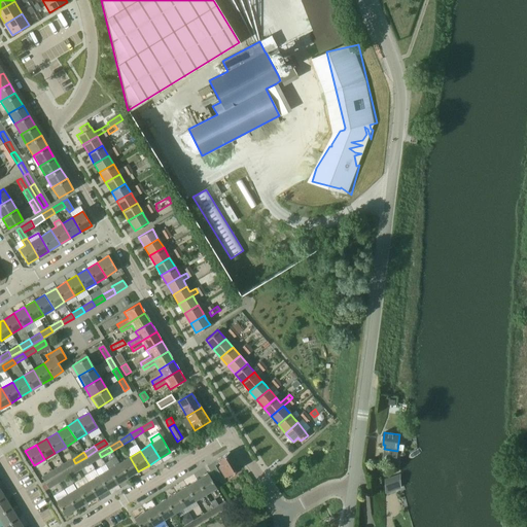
[(99,453),(89,459),(91,464),(101,457),(99,453)]
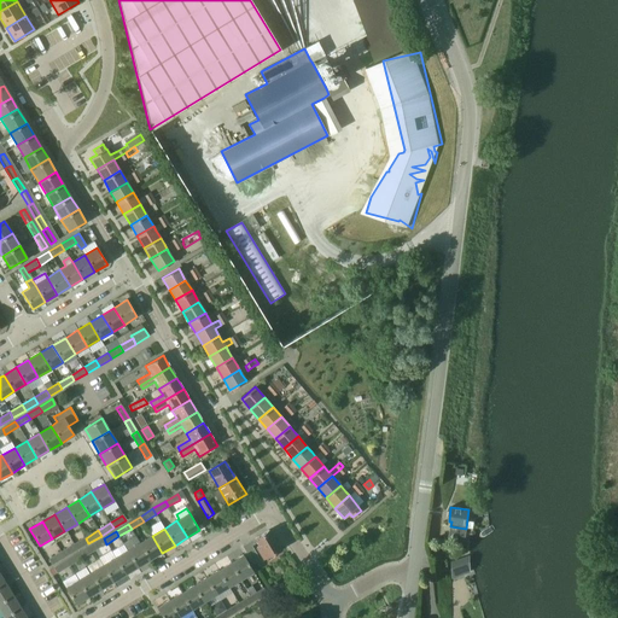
[(263,560),(280,551),(268,531),(243,547),(254,564),(260,560),(251,546),(257,542),(260,547),(256,548),(263,560)]
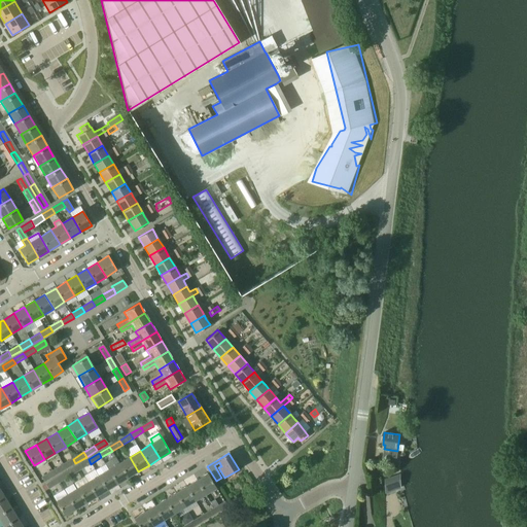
[(128,478),(138,471),(130,457),(119,463),(128,478)]
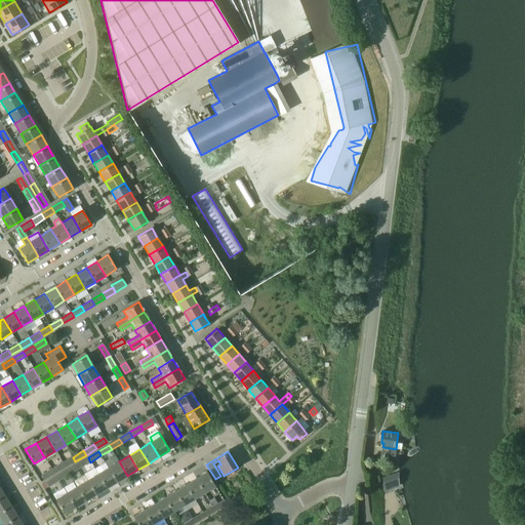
[(116,456),(105,462),(108,468),(117,482),(127,476),(119,461),(116,456)]
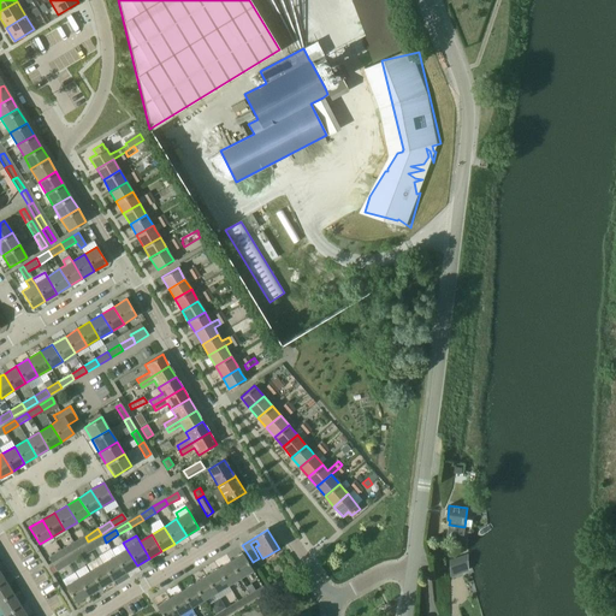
[(86,537),(73,544),(76,549),(88,542),(86,537)]
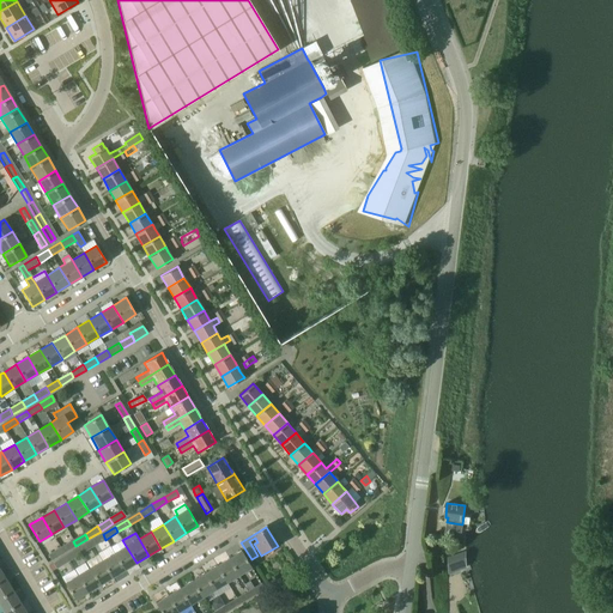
[(103,534),(90,541),(93,547),(105,540),(103,534)]
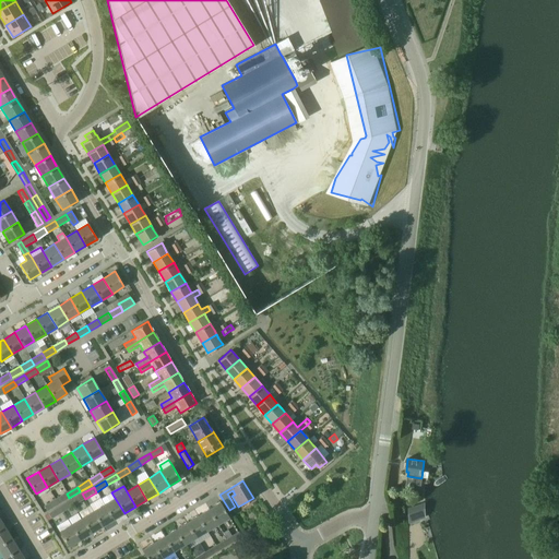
[(67,494),(56,500),(58,504),(69,498),(67,494)]
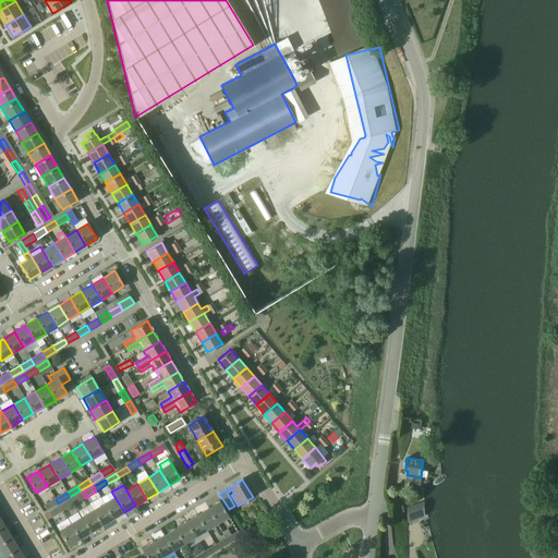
[(82,493),(71,500),(74,505),(85,498),(82,493)]
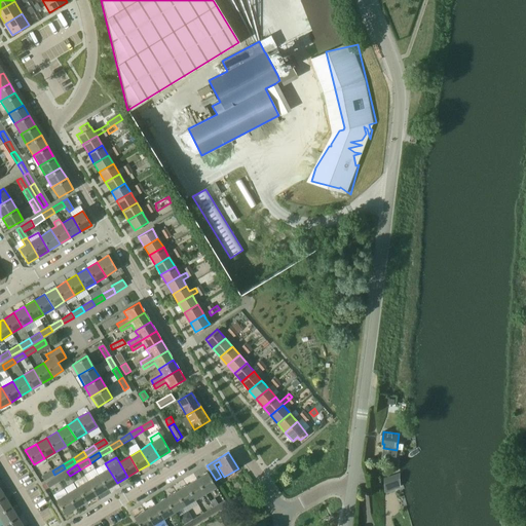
[(107,489),(117,483),(108,468),(98,475),(107,489)]
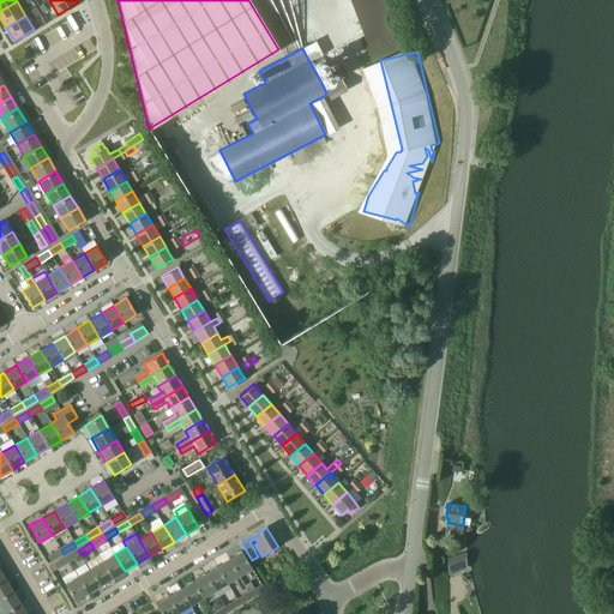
[(64,554),(61,549),(48,557),(52,563),(64,554)]
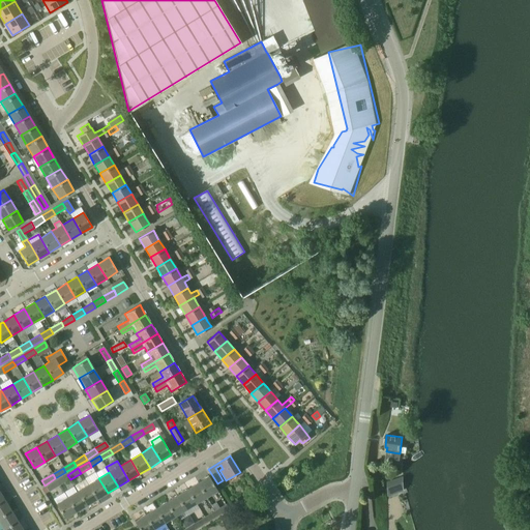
[(67,475),(57,481),(60,486),(70,479),(67,475)]
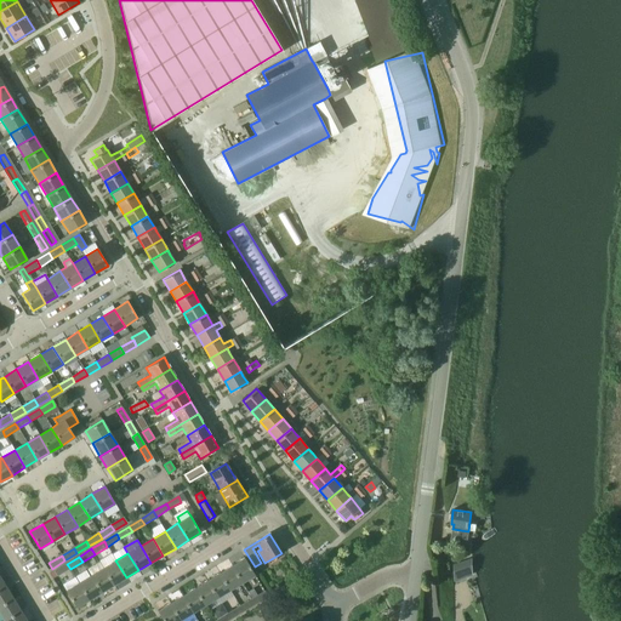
[(244,558),(232,567),(241,584),(255,575),(244,558)]
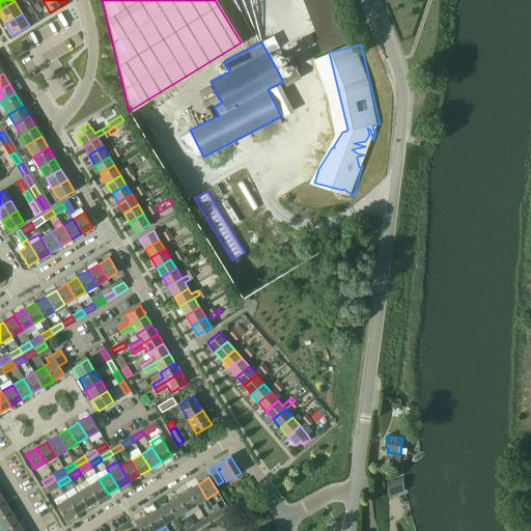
[(99,479),(88,485),(98,500),(108,494),(99,479)]
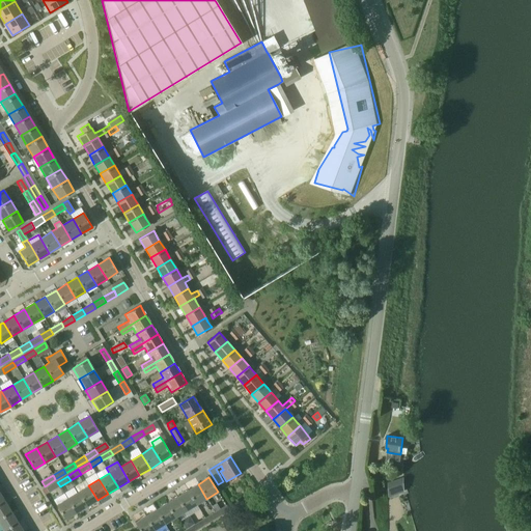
[(60,486),(57,482),(46,488),(49,494),(60,486)]
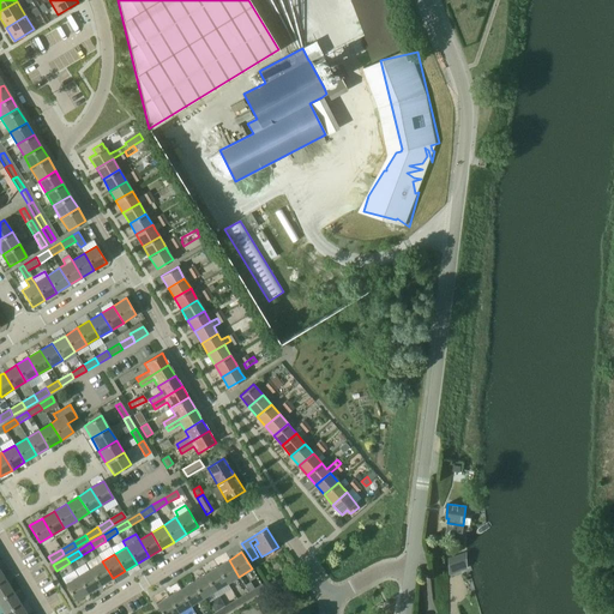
[(229,560),(217,567),(227,584),(239,577),(229,560)]
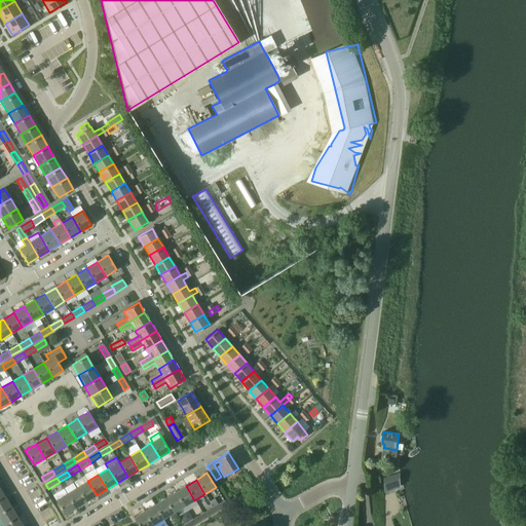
[(87,481),(77,488),(85,502),(97,495),(87,481)]
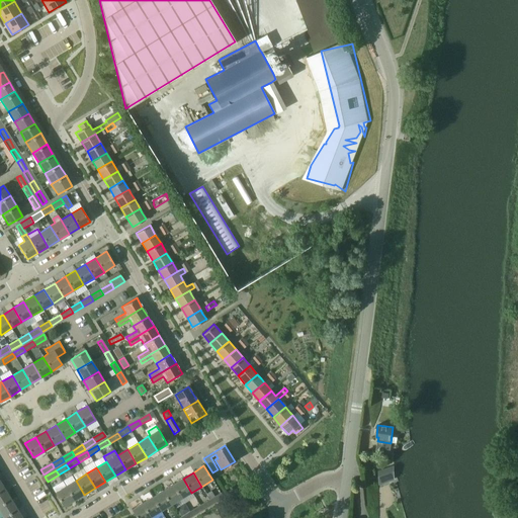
[(183,479),(173,485),(181,499),(191,493),(183,479)]
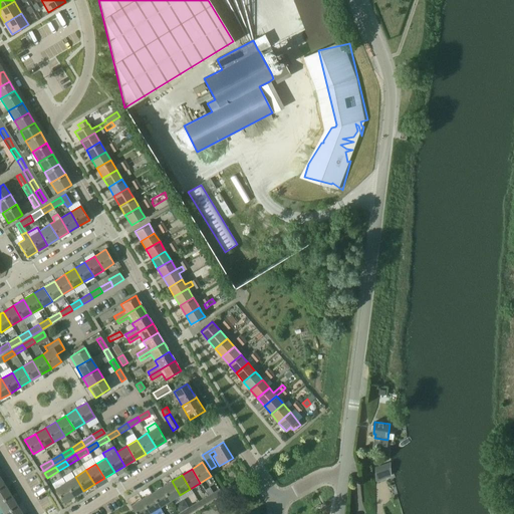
[(75,477),(65,483),(73,497),(83,491),(75,477)]
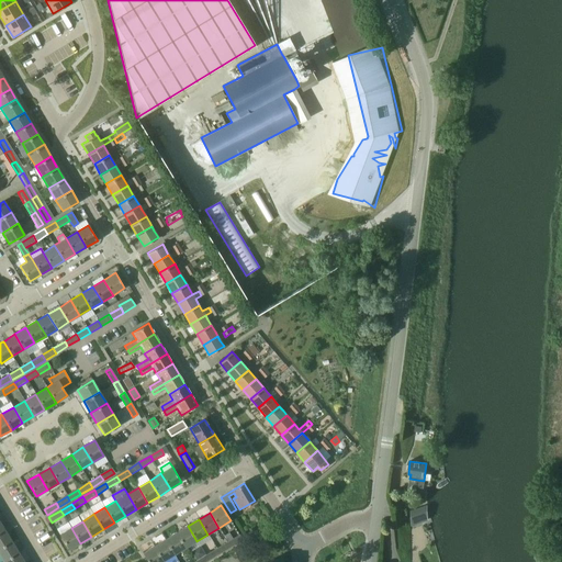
[(188,526),(176,532),(186,548),(191,544),(197,541),(188,526)]
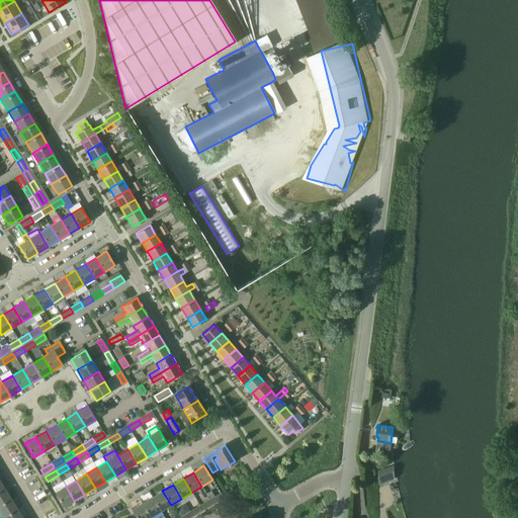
[(74,501),(66,487),(55,493),(64,507),(74,501)]
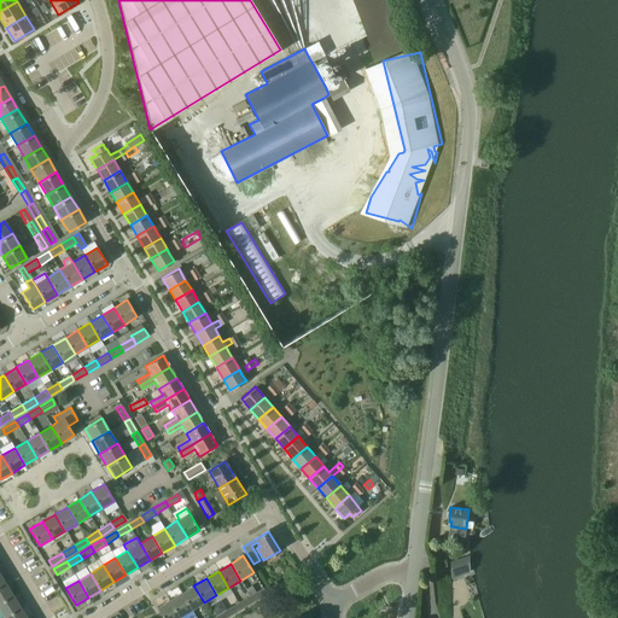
[(0,586),(0,602),(13,595),(6,583),(0,586)]
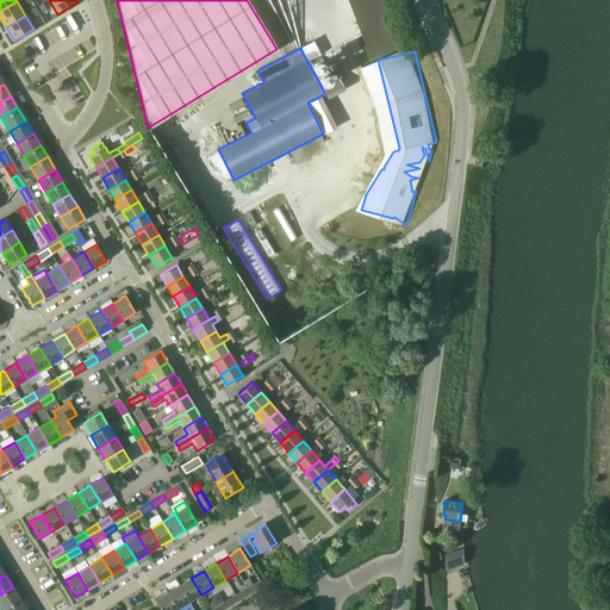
[(191,578),(179,585),(190,602),(201,595),(191,578)]
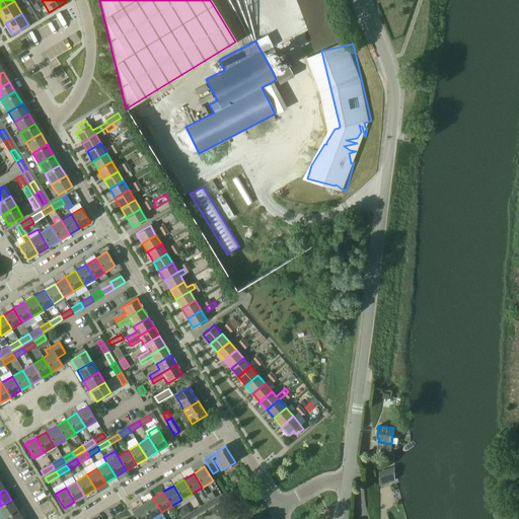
[(221,495),(211,501),(214,506),(224,499),(221,495)]
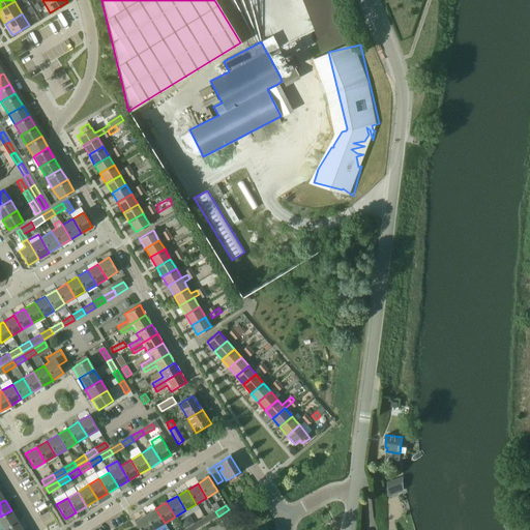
[(155,508),(145,516),(154,529),(165,523),(155,508)]
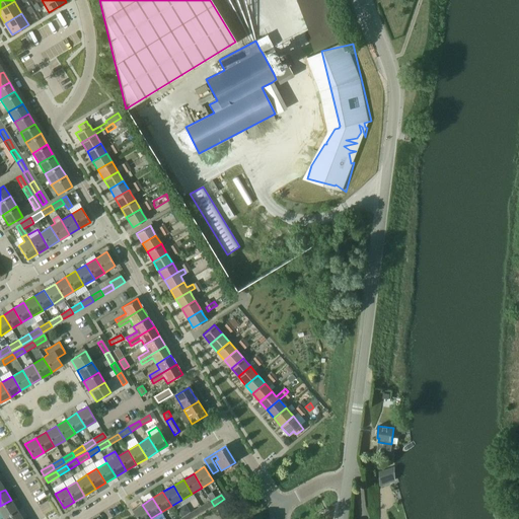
[(0,506),(0,513),(3,518),(17,510),(11,500),(0,506)]
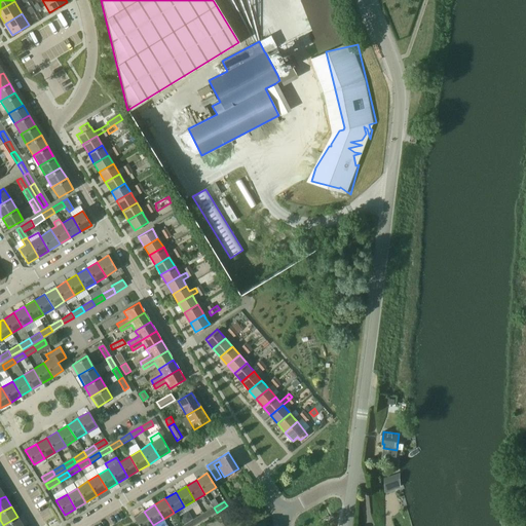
[(214,508),(202,514),(205,519),(217,513),(214,508)]
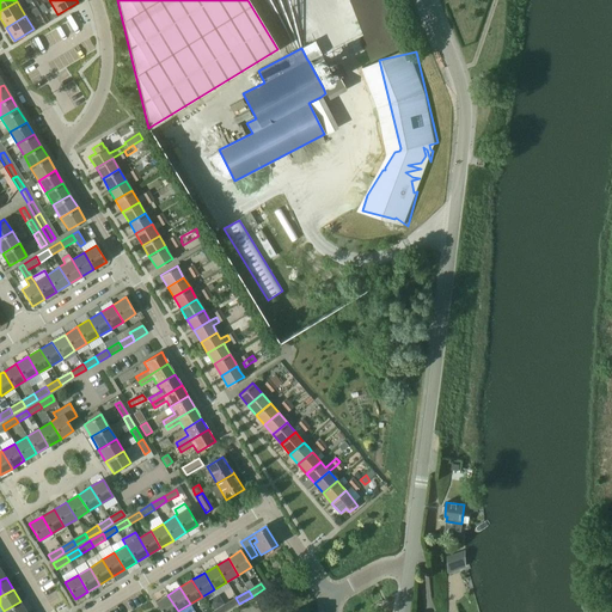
[(212,599),(208,601),(214,611),(224,604),(219,594),(218,595),(212,599)]
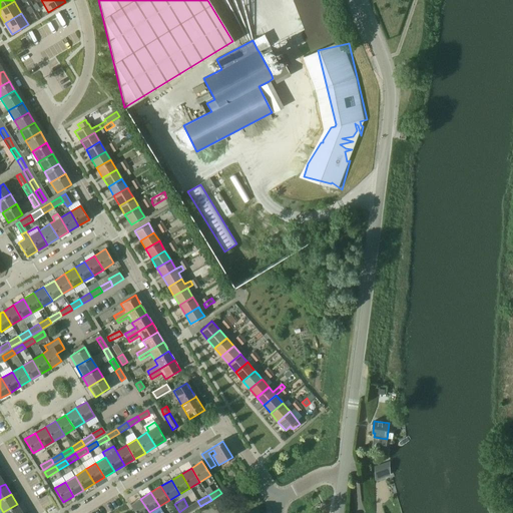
[(140,499),(130,505),(134,512),(148,512),(149,512),(140,499)]
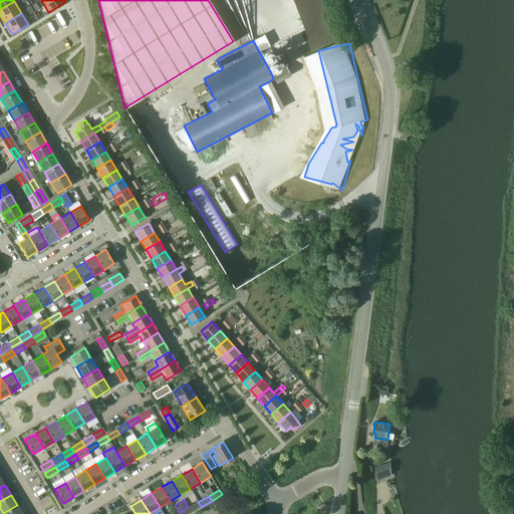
[(198,502),(188,508),(191,513),(201,507),(198,502)]
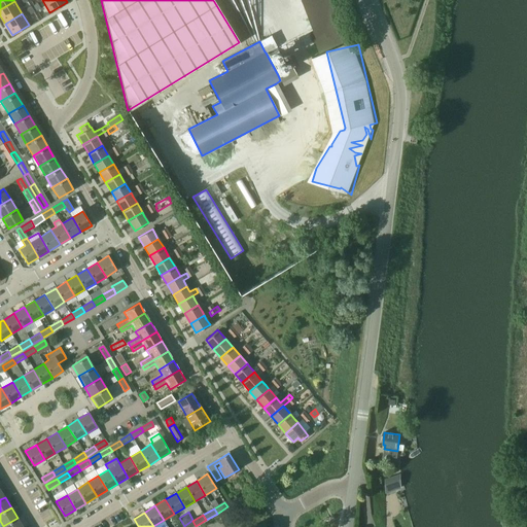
[(3,526),(23,526),(18,518),(3,526)]
